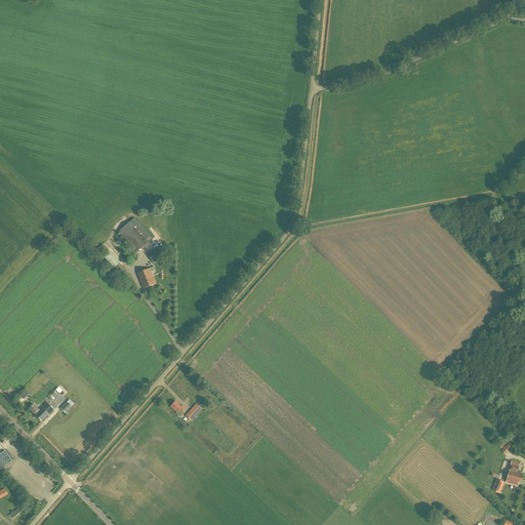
[(152,239),(134,218),(119,232),(136,252),(152,239)]
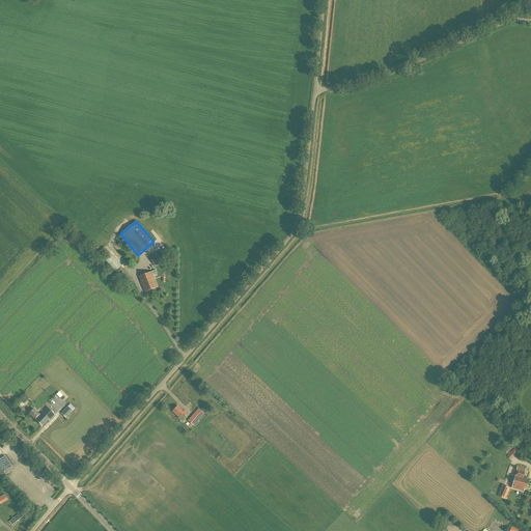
[(134,280),(121,267),(121,266),(109,253),(110,253),(105,247),(98,254),(103,259),(104,258),(128,284),(134,280)]
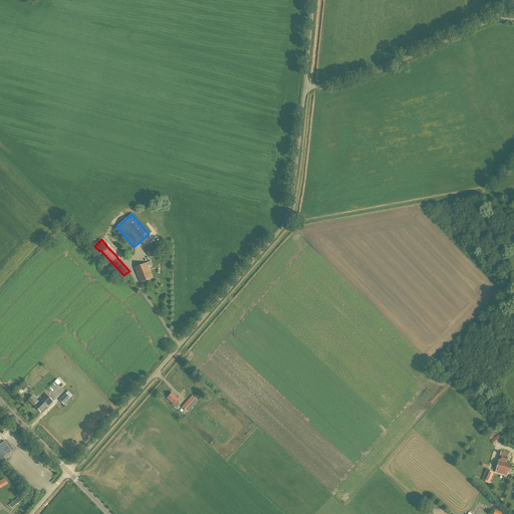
[(157,242),(146,247),(150,257),(161,253),(157,242)]
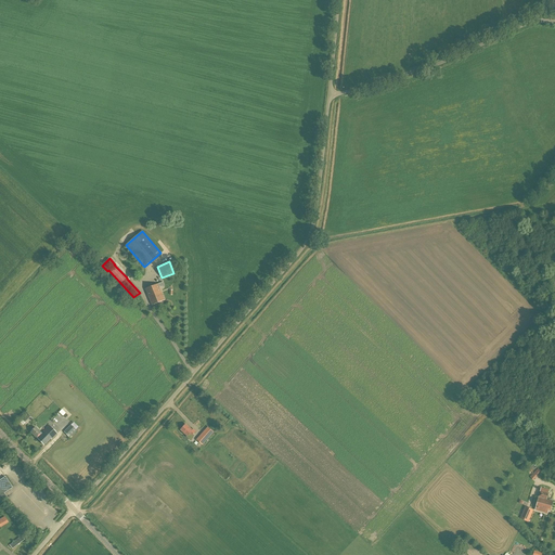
[(145,289),(149,296),(153,294),(154,296),(162,293),(158,284),(145,289)]
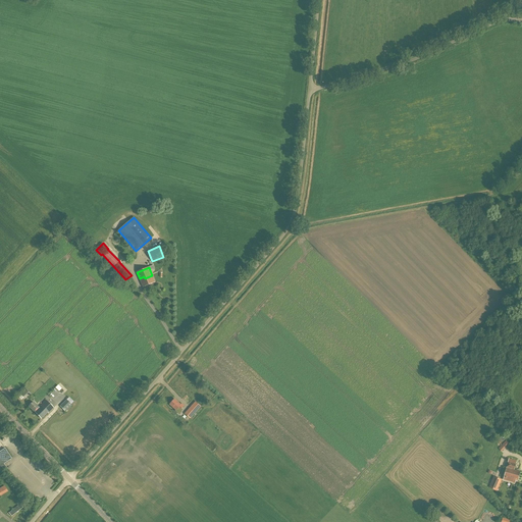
[(144,276),(140,278),(143,288),(155,282),(152,275),(145,278),(144,276)]
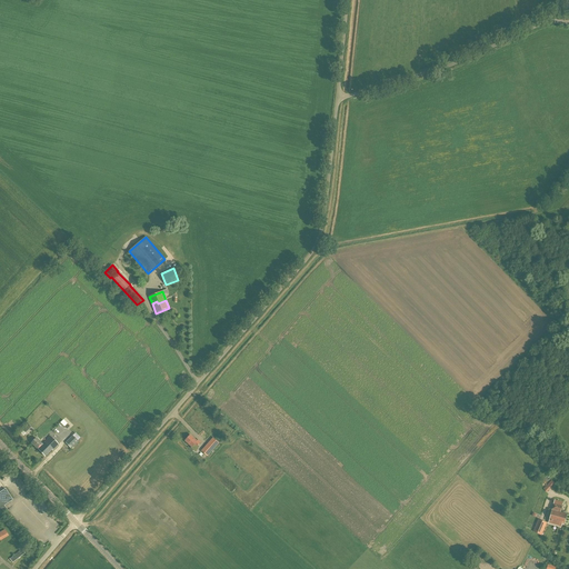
[(70,427),(63,420),(60,423),(67,429),(70,427)]
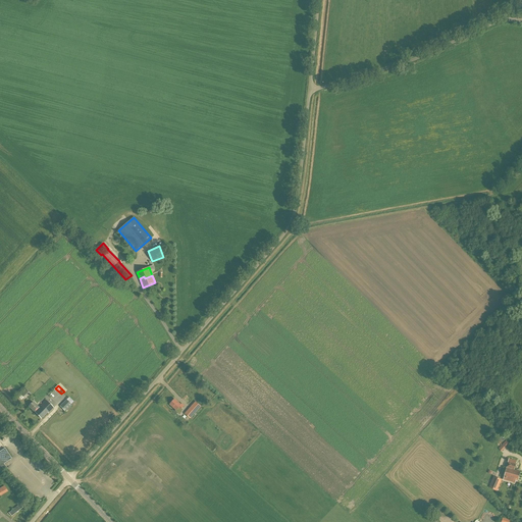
[(23,398),(29,392),(25,389),(20,395),(23,398)]
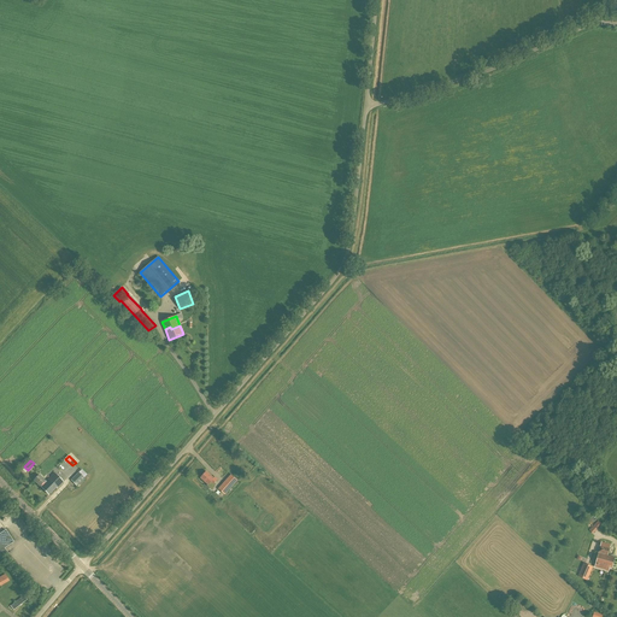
[(245,476),(245,475),(247,471),(236,463),(234,465),(236,469),(218,488),(225,494),(238,481),(238,480),(238,479),(240,481),(245,476)]
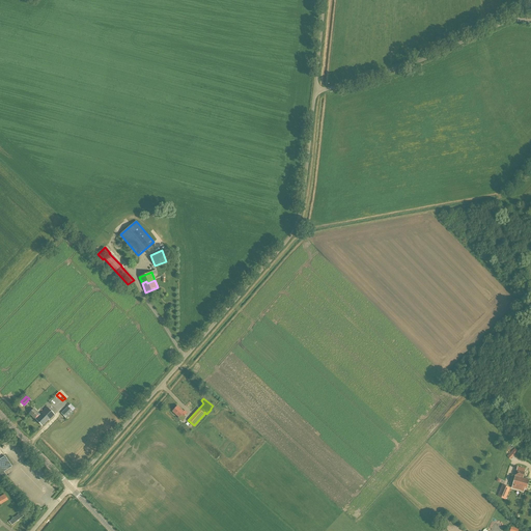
[(61,413),(66,419),(73,412),(72,411),(74,409),(70,404),(61,413)]
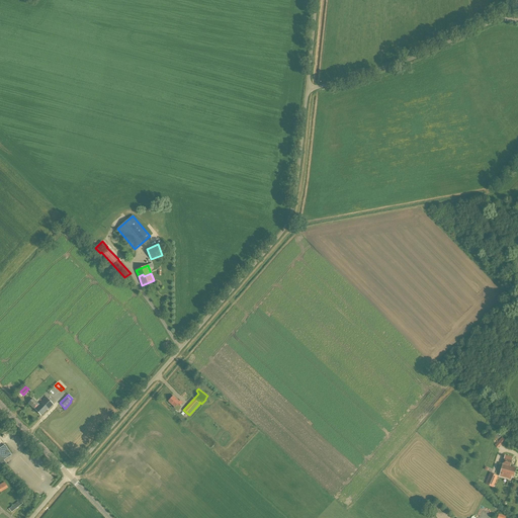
[(173,396),(168,402),(175,407),(177,405),(179,407),(183,403),(180,401),(180,402),(173,396)]
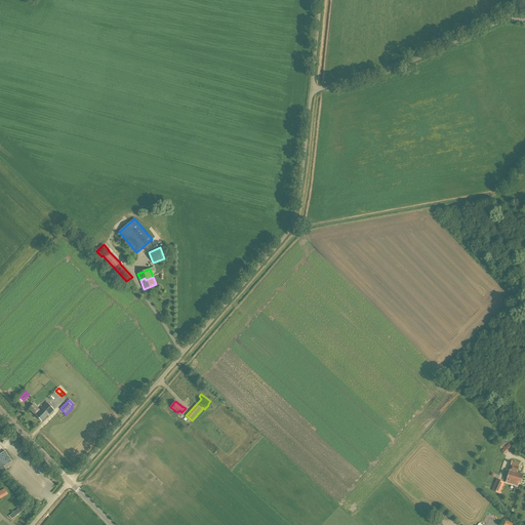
[(38,411),(35,415),(41,421),(48,414),(48,415),(53,410),(46,402),(41,407),(42,408),(38,411)]
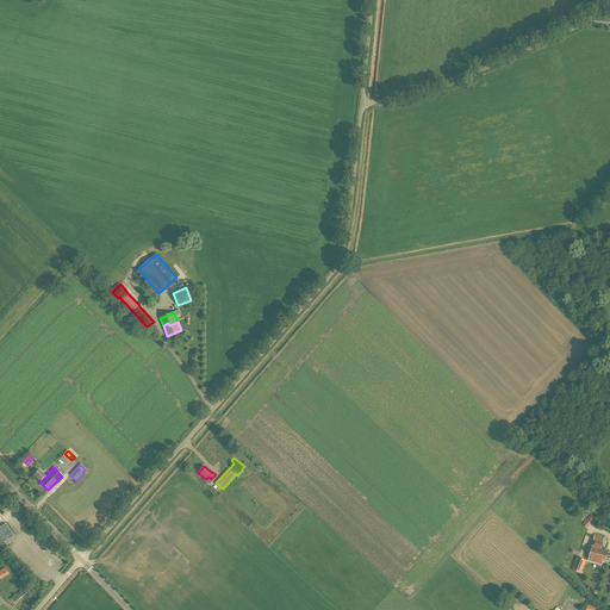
[(39,481),(41,483),(44,478),(43,477),(45,475),(38,468),(32,474),(39,481)]
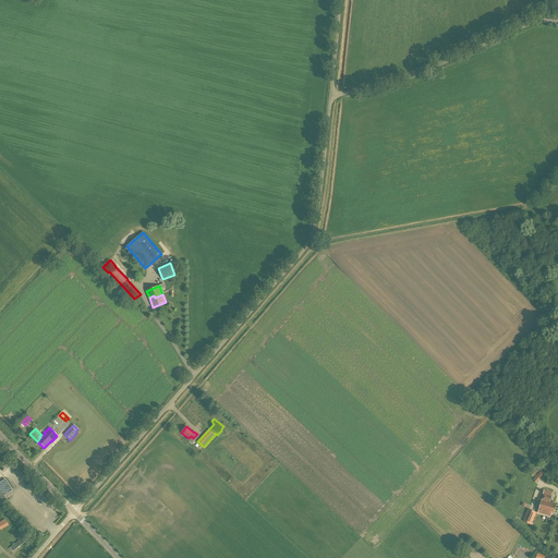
[(537,482),(545,473),(542,470),(534,478),(537,482)]
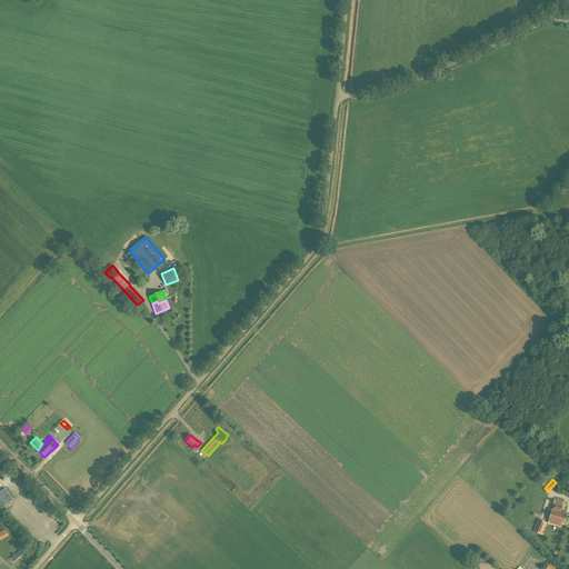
[(0,512),(7,509),(3,506),(12,500),(5,488),(0,491),(0,512)]
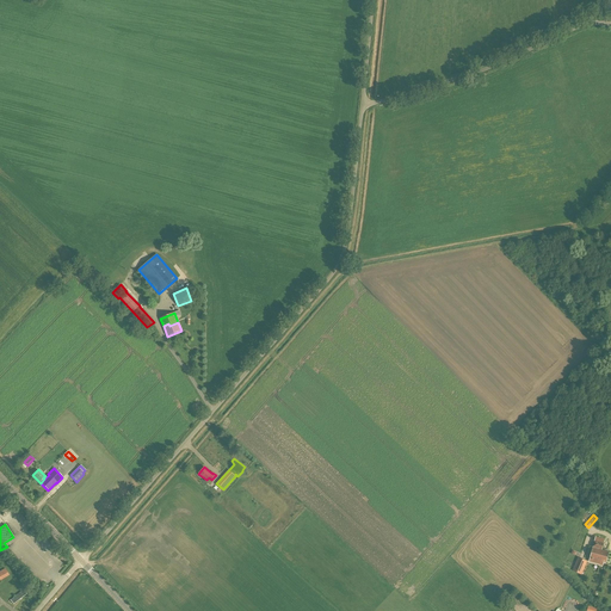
[(596,536),(590,559),(590,561),(603,565),(604,562),(606,563),(609,553),(602,550),(605,539),(596,536)]
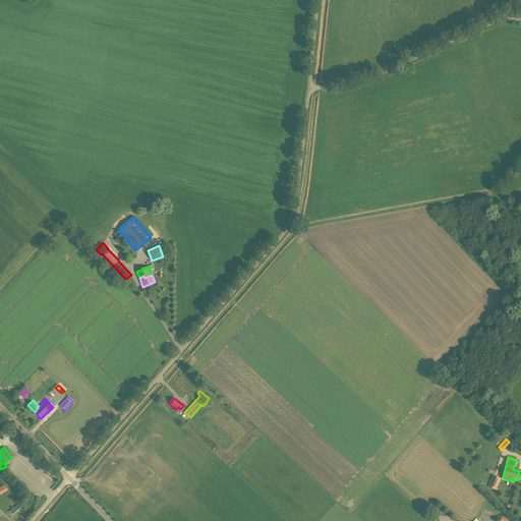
[(488,486),(496,489),(501,478),(493,475),(488,486)]
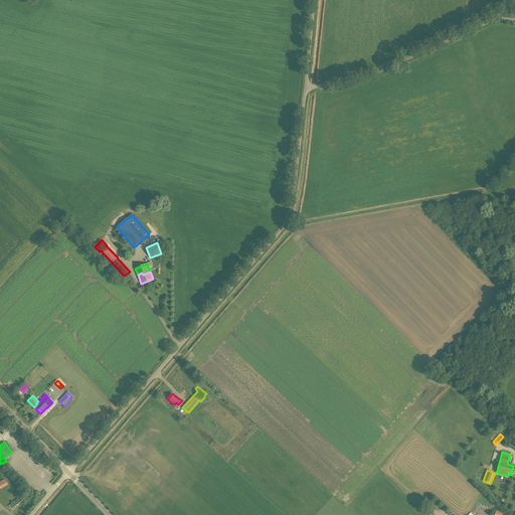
[(19,498),(8,506),(11,510),(22,501),(19,498)]
